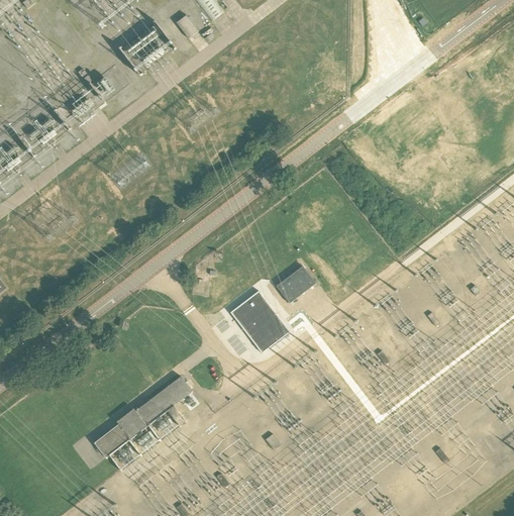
[(207,0),(193,0),(209,21),(218,14),(207,0)]
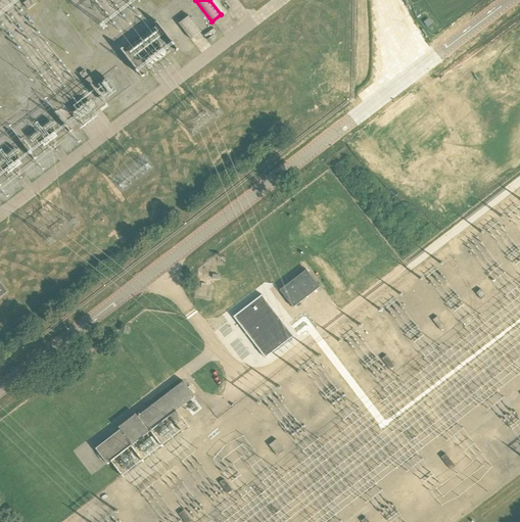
[(186,16),(176,25),(188,40),(198,32),(186,16)]
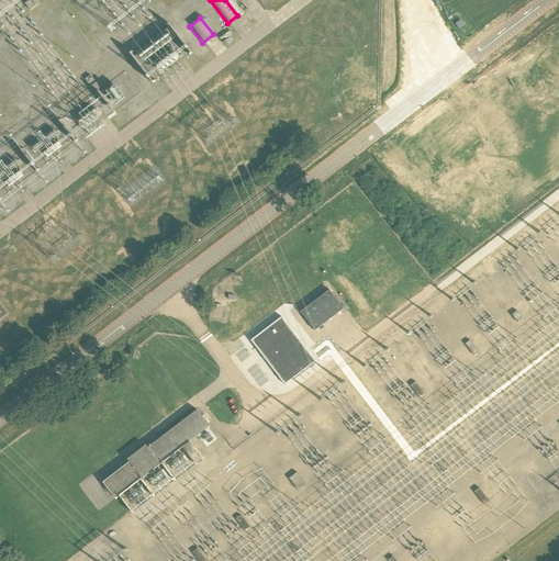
[(145,82),(187,49),(166,23),(124,56),(145,82)]
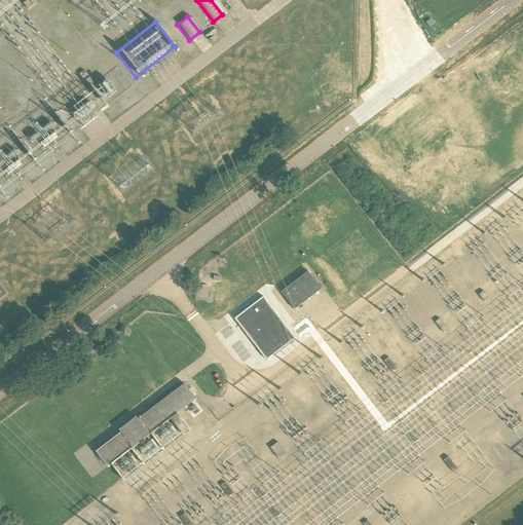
[(92,84),(100,99),(110,94),(103,79),(92,84)]
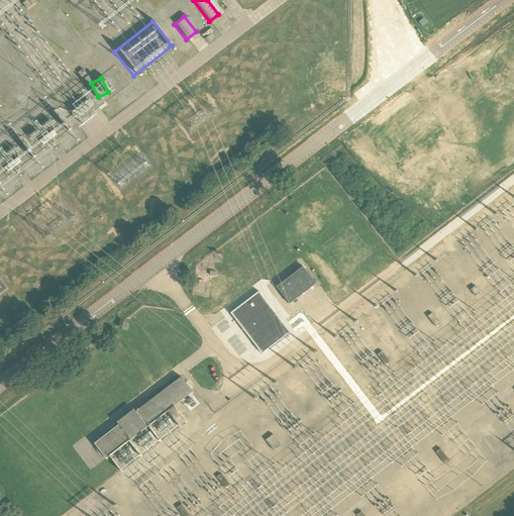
[(300,268),(274,287),(287,304),(313,284),(300,268)]
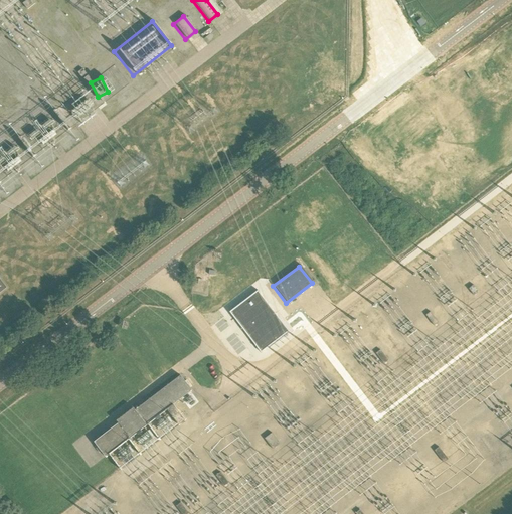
[(227,313),(260,354),(286,332),(256,291),(227,313)]
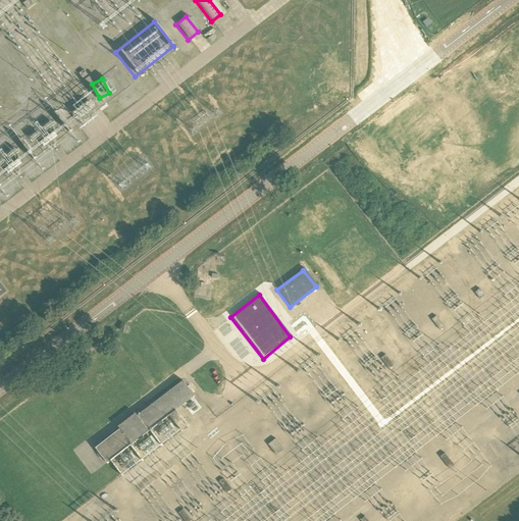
[(191,396),(179,381),(134,417),(132,415),(115,427),(117,429),(92,449),(104,463),(166,415),(179,431),(186,426),(172,411),(191,396)]
